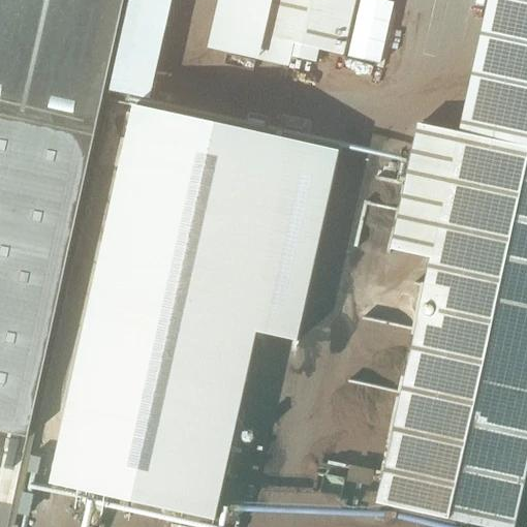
[(0,112),(94,133),(123,0),(0,0),(0,112)]
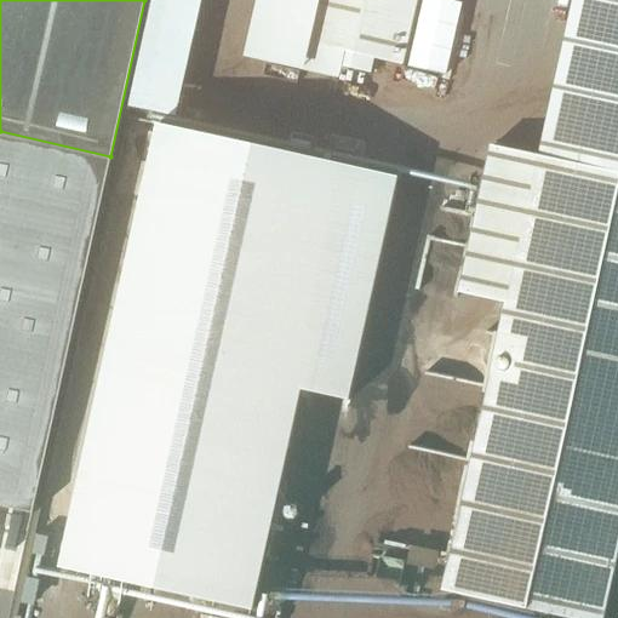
[(154,0),(130,103),(176,114),(201,0),(154,0)]
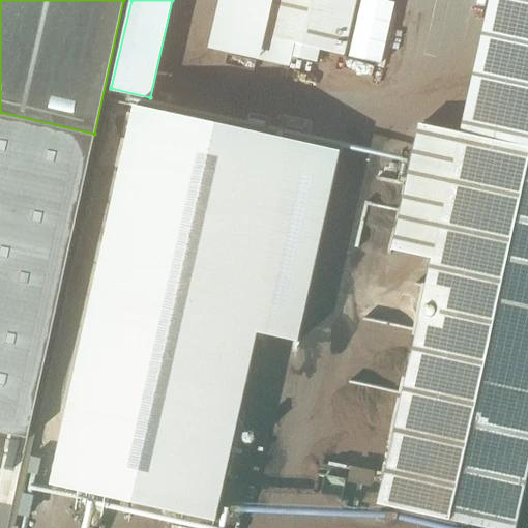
[(261,35),(269,0),(223,0),(212,46),(292,63),(296,44),(261,35)]
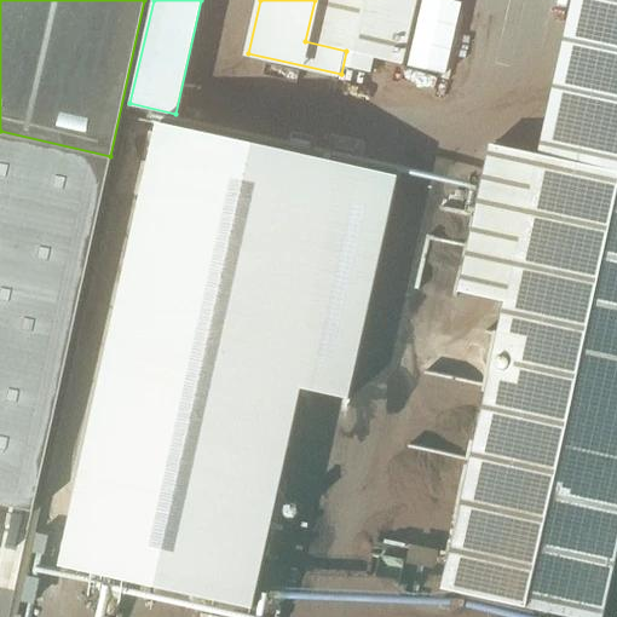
[(315,0),(305,41),(346,51),(401,63),(415,0),(315,0)]
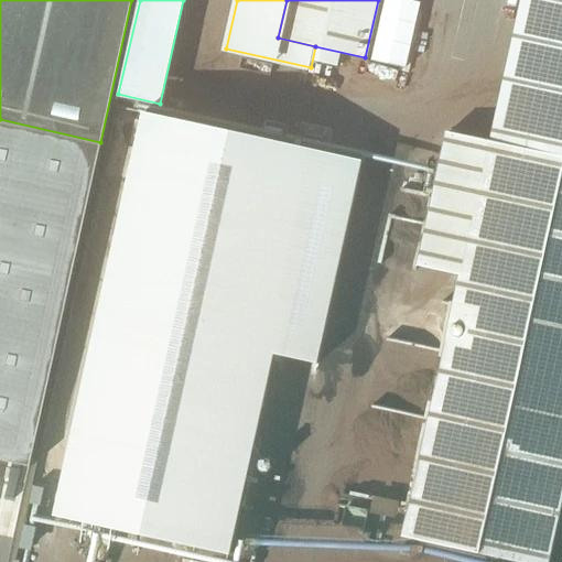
[(528,149),(561,155),(561,0),(519,0),(488,140),(501,143),(501,146),(527,151),(528,149)]
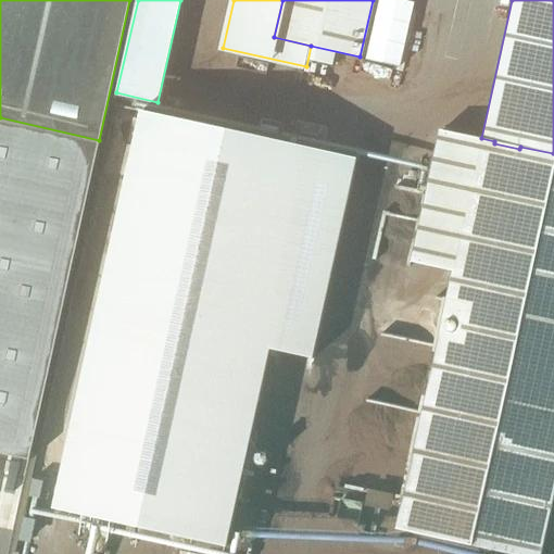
[(312,357),(354,166),(312,156),(313,148),(140,110),(130,155),(129,159),(52,507),(225,545),(269,348),(312,357)]
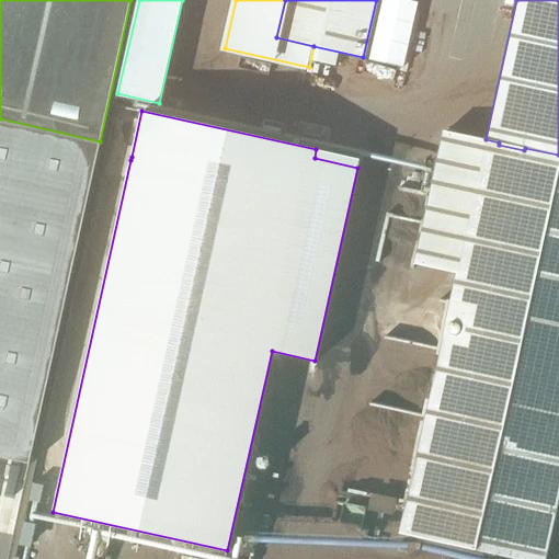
[(100,141),(0,118),(0,448),(16,453),(27,455),(25,461),(29,463),(100,141)]
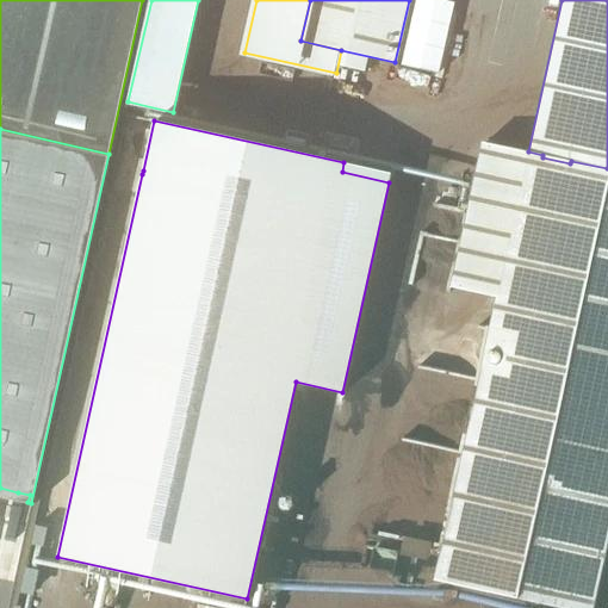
[(569,607),(591,607),(607,532),(607,168),(571,161),(570,163),(543,157),(543,155),(528,152),(520,150),(519,153),(491,147),(492,143),(482,141),(450,286),(460,289),(461,285),(489,291),(488,295),(496,296),(434,578),(463,584),(463,582),(484,587),(484,589),(569,607)]
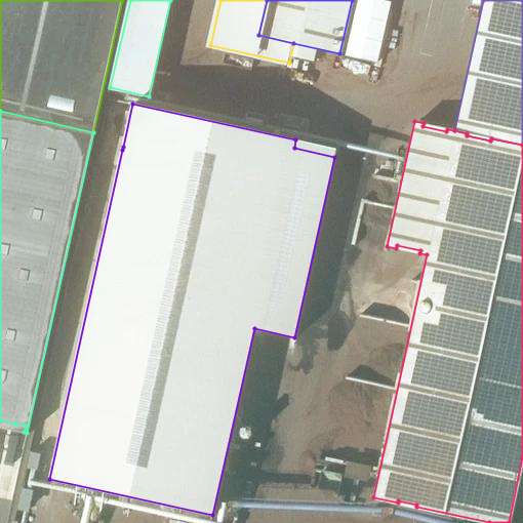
[(79,522),(82,522),(87,517),(89,509),(86,500),(80,495),(72,493),(65,496),(59,503),(57,511),(61,518),(66,522),(79,522)]
